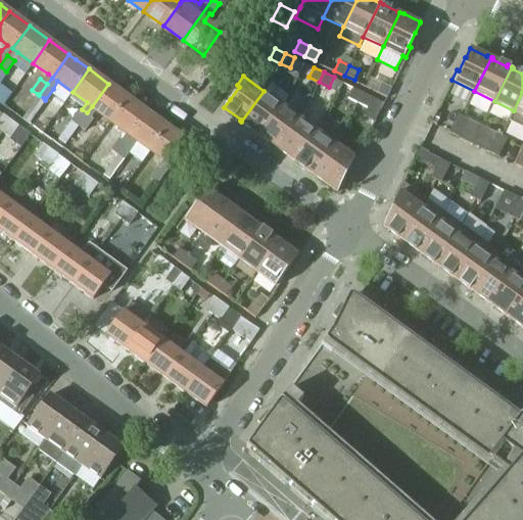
[(381,81),(377,91),(387,96),(391,86),(381,81)]
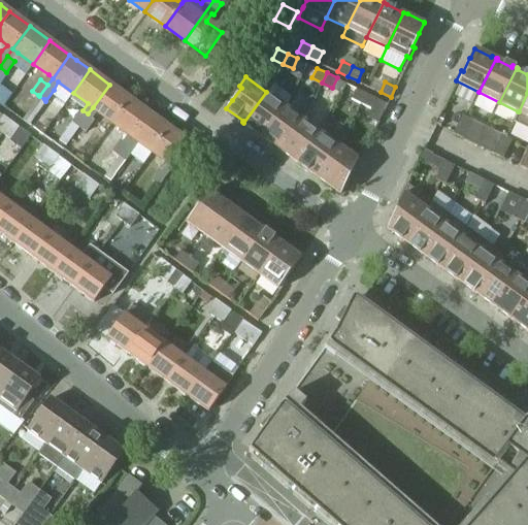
[(109,85),(93,107),(112,122),(130,99),(109,85)]
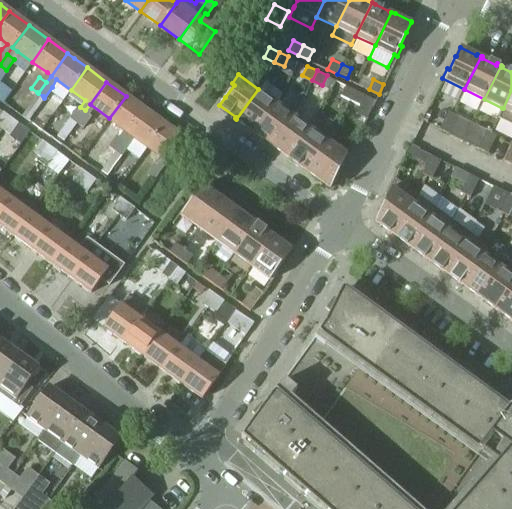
[(355,89),(345,84),(340,94),(350,99),(355,89)]
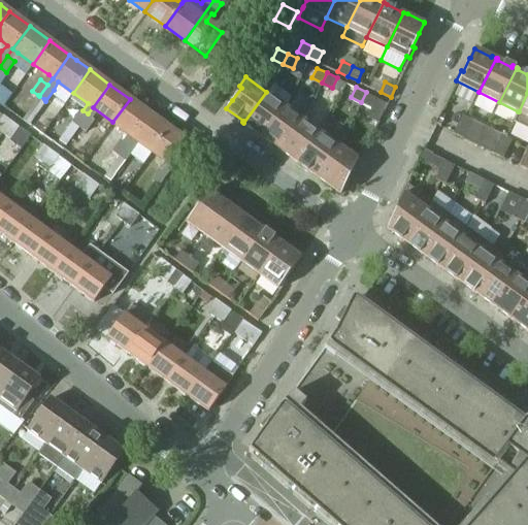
[(285,105),(266,92),(243,123),(248,125),(249,124),(261,133),(260,135),(262,136),(285,105)]
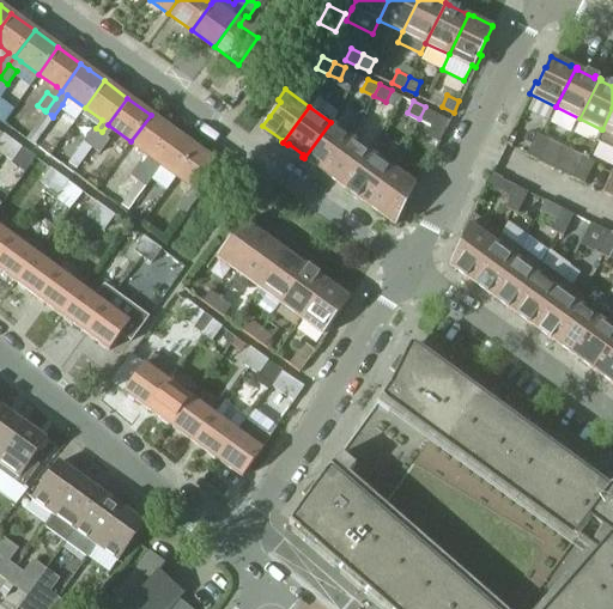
[(419,119),(430,123),(426,134),(439,140),(450,119),(425,107),(419,119)]
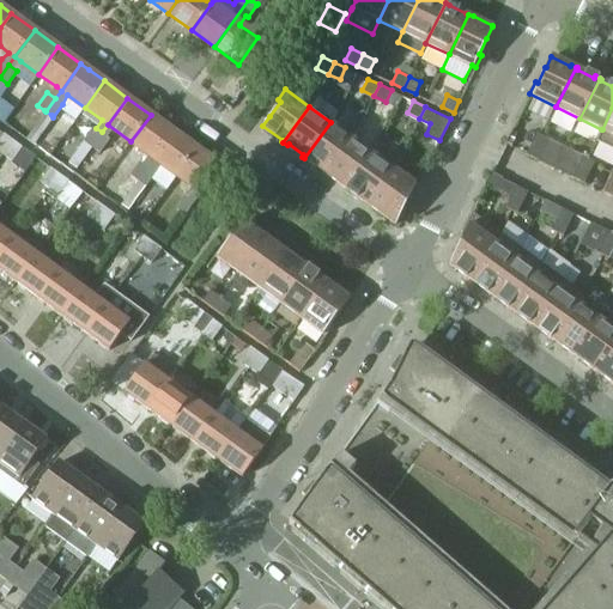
[(612,108),(602,129),(601,129),(596,139),(612,147),(612,108)]
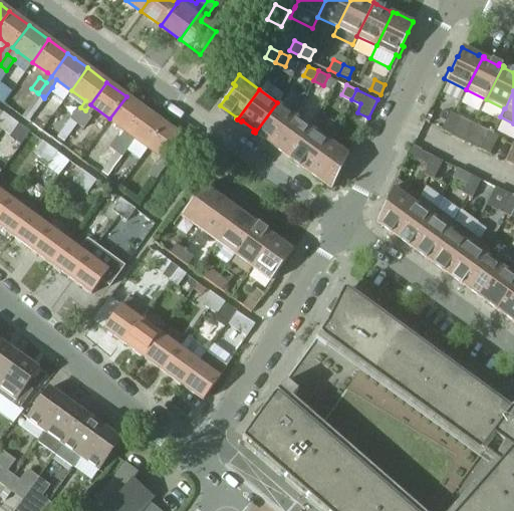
[(28,117),(43,96),(38,93),(23,114),(28,117)]
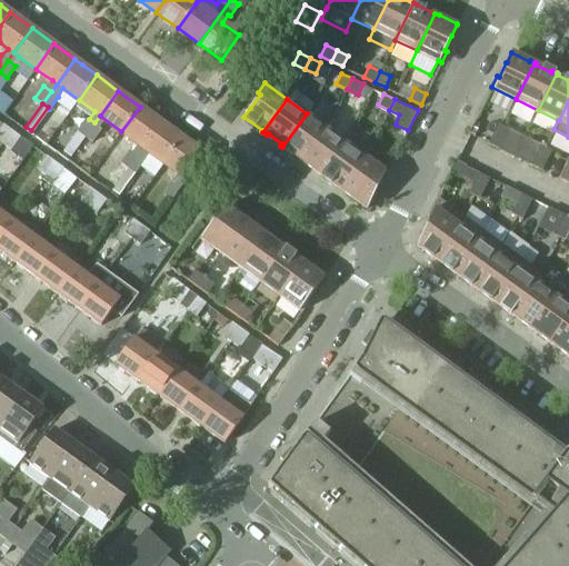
[(140,107),(121,131),(142,146),(143,147),(161,122),(140,107)]
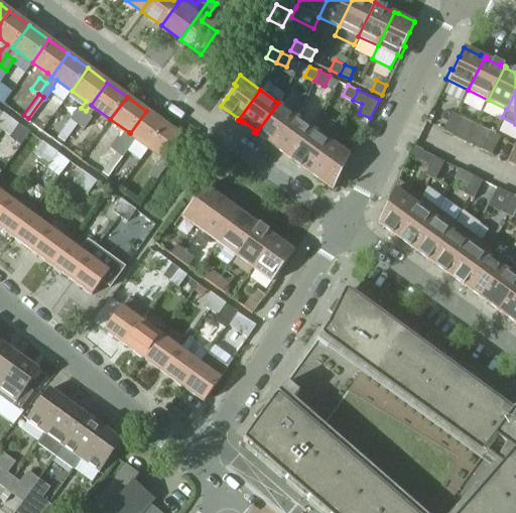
[(278,103),(256,133),(259,135),(260,134),(273,143),(272,144),(273,146),(295,116),(278,103)]
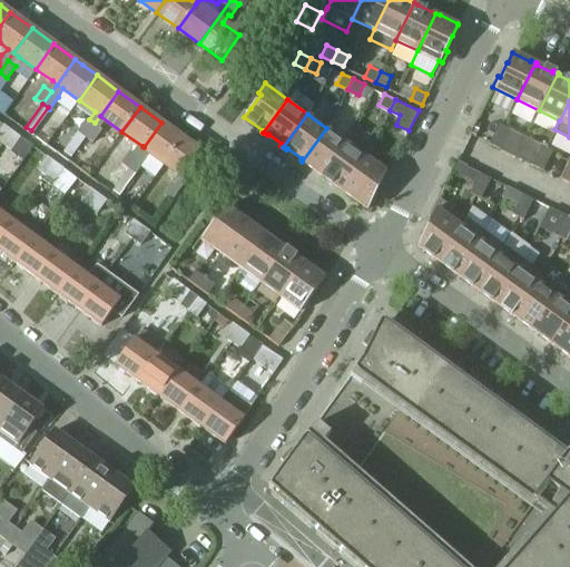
[(87,117),(78,129),(86,135),(95,123),(89,119),(87,117)]
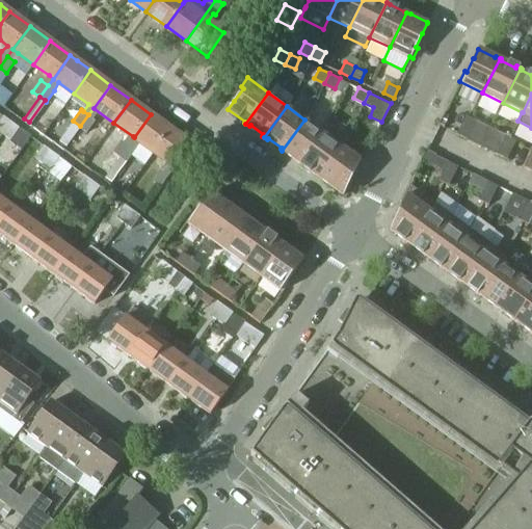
[(444,113),(440,122),(445,124),(449,115),(444,113)]
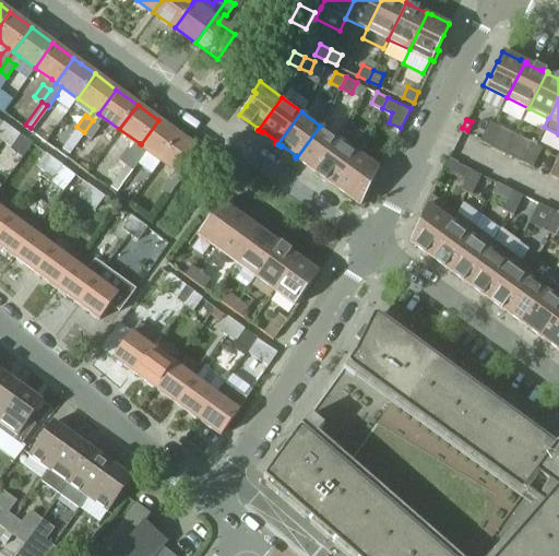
[(0,127),(0,137),(3,139),(12,127),(4,120),(0,127)]
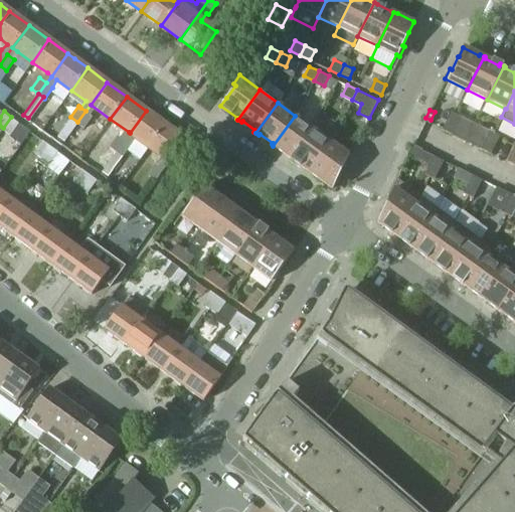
[(86,111),(77,122),(83,127),(92,115),(86,111)]
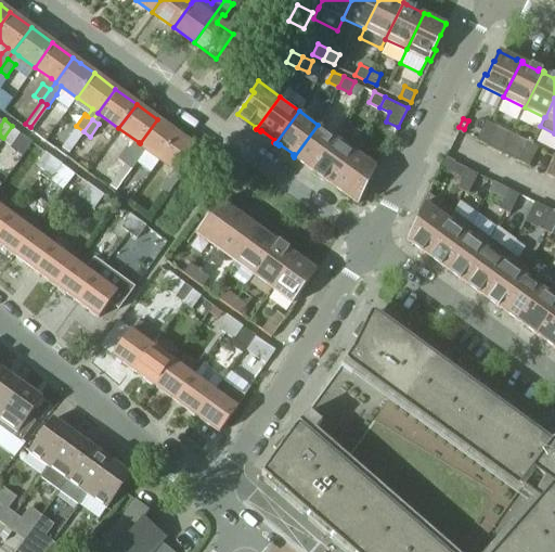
[(139,142),(134,150),(141,154),(137,161),(150,170),(158,158),(160,159),(178,135),(157,119),(140,143),(139,142)]
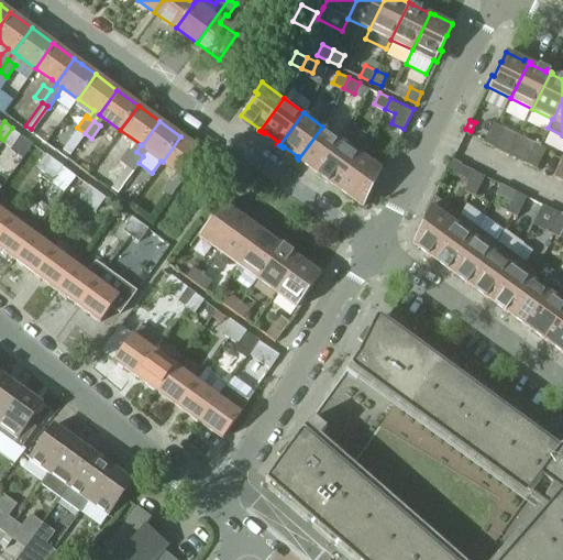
[(494,145),(510,154),(519,134),(493,121),(488,130),(498,135),(494,145)]
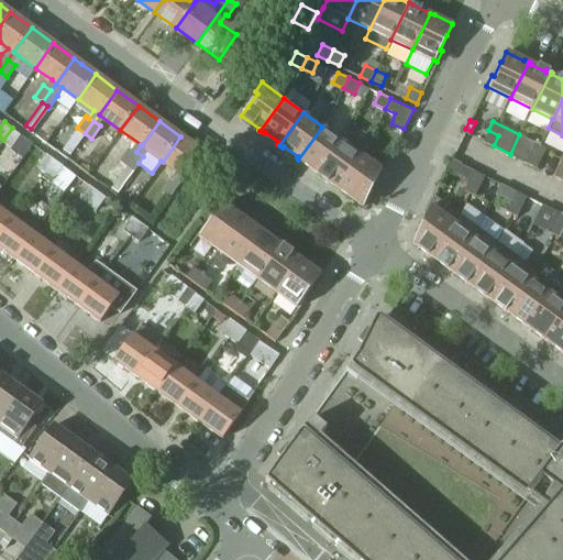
[(322,127),(298,160),(301,162),(302,161),(317,171),(316,172),(318,173),(341,141),(341,140),(322,127)]
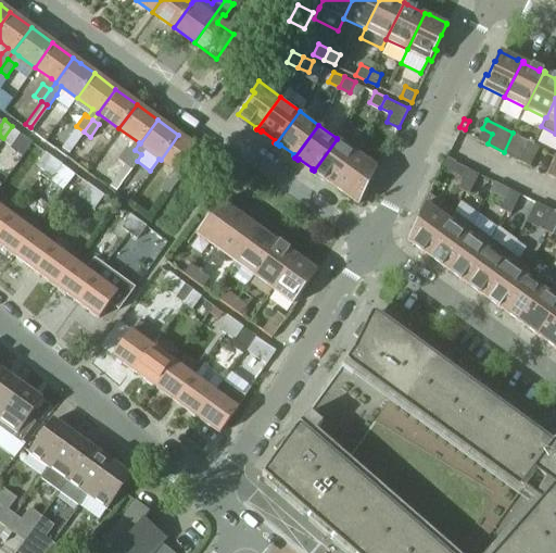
[(20,132),(12,126),(3,138),(11,143),(20,132)]
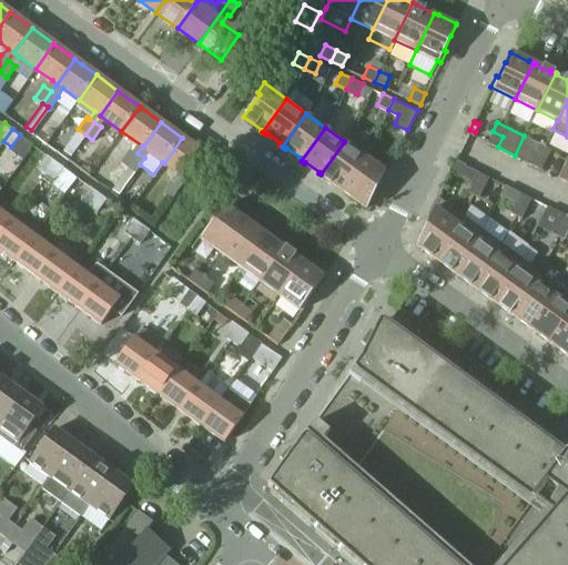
[(78,129),(63,149),(71,154),(77,147),(85,134),(78,129)]
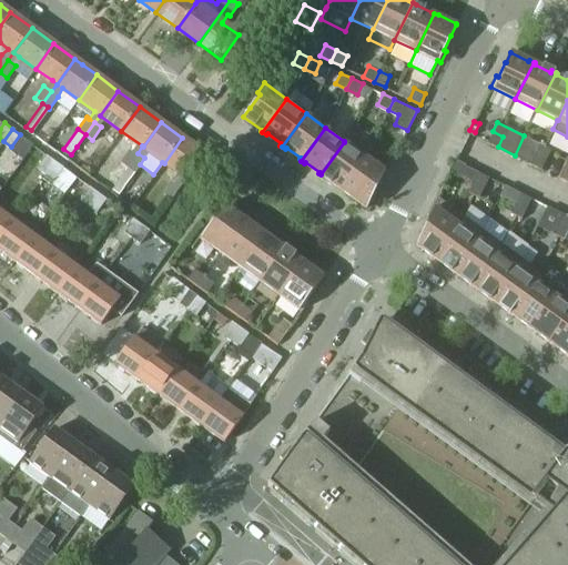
[(487,142),(498,147),(503,137),(493,131),(487,142)]
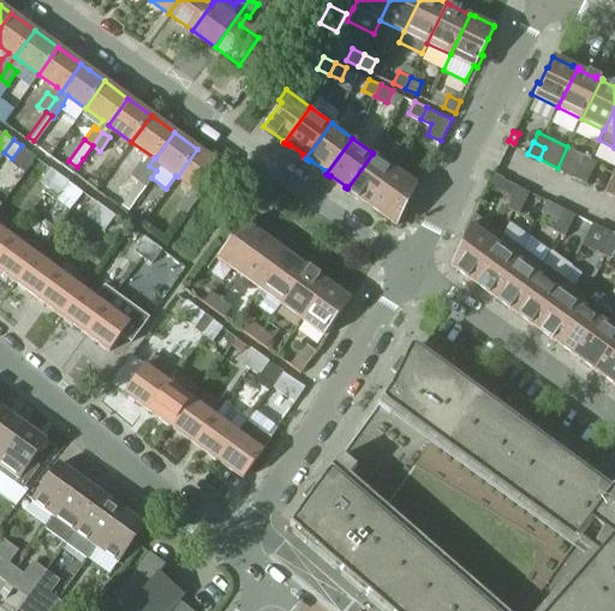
[(372,153),(372,154),(347,189),(351,192),(352,190),(366,202),(366,203),(368,204),(394,169),(395,169),(401,161),(378,144),(372,153)]
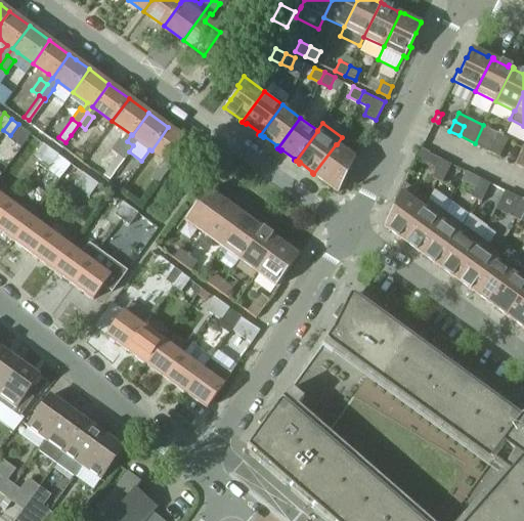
[(168,127),(151,150),(171,164),(187,141),(168,127)]
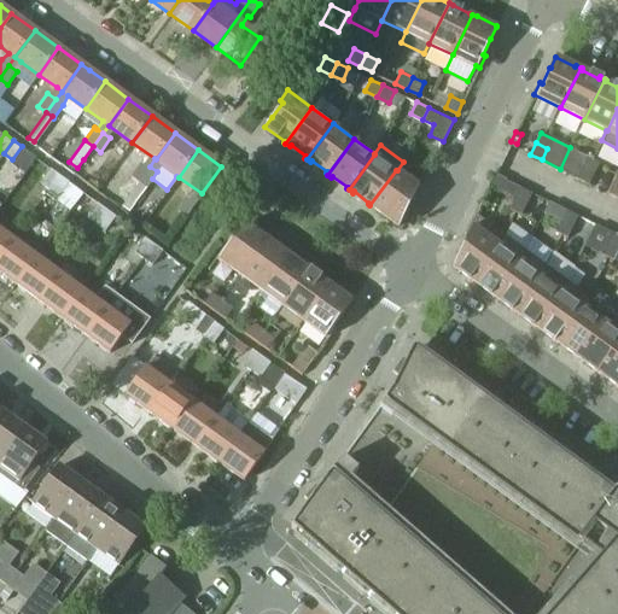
[(600,162),(588,156),(582,167),(594,171),(600,162)]
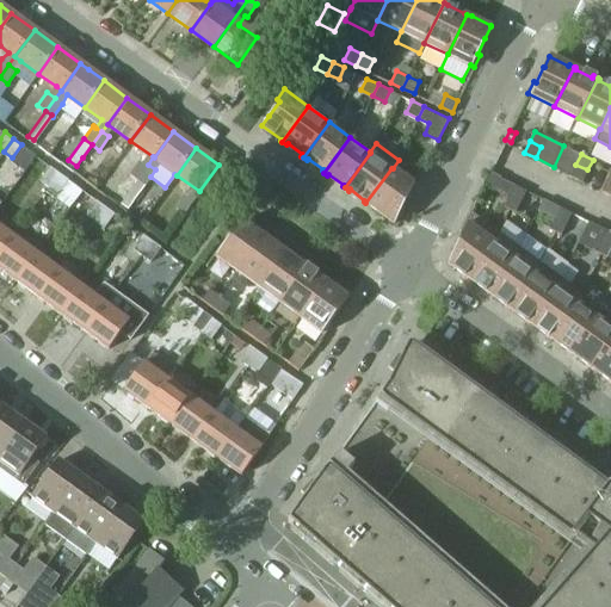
[(140,159),(130,172),(139,178),(148,165),(140,159)]
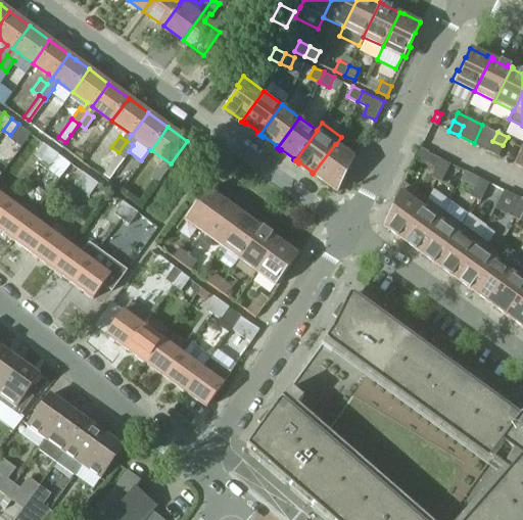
[(107,167),(103,174),(109,178),(125,157),(129,151),(133,145),(127,141),(119,152),(107,167)]
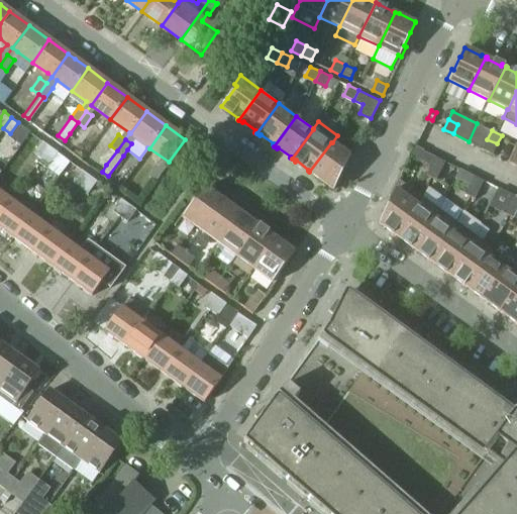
[(487,139),(483,148),(489,150),(493,152),(497,143),(487,139)]
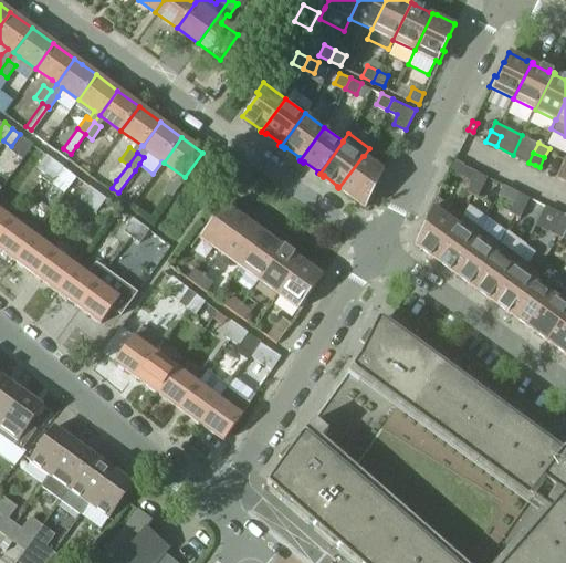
[(38,166),(46,171),(55,159),(48,154),(38,166)]
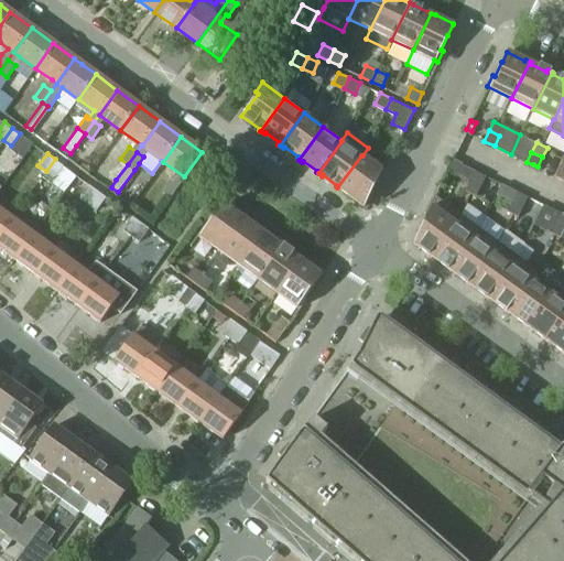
[(379,182),(383,172),(362,155),(361,155),(337,187),(340,190),(342,189),(365,205),(369,194),(370,194),(377,181),(379,182)]
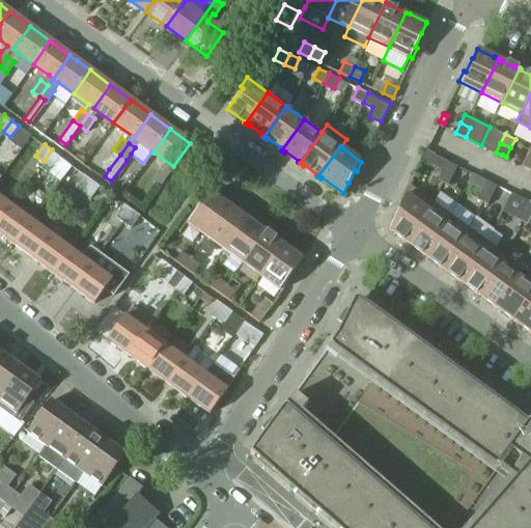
[(434,154),(435,153),(431,150),(427,148),(425,147),(422,155),(419,161),(428,165),(429,163),(434,154)]
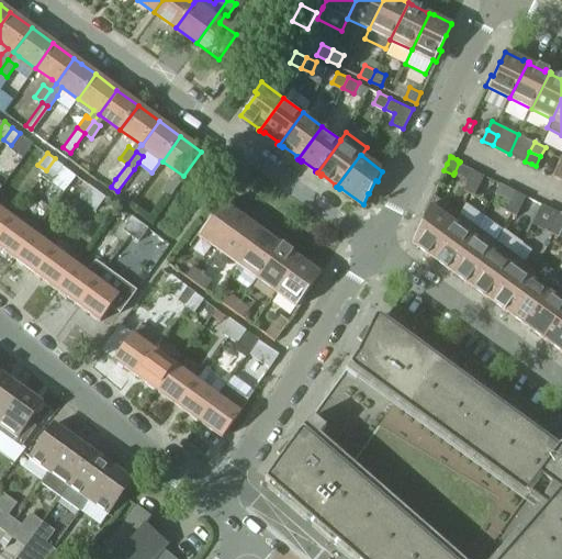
[(63,164),(55,158),(46,170),(54,177),(51,180),(64,190),(76,175),(63,165),(63,164)]
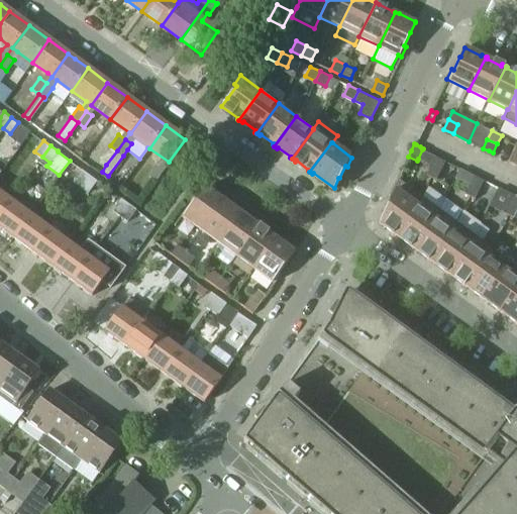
[(109,145),(99,160),(106,165),(117,150),(110,145),(109,145)]
